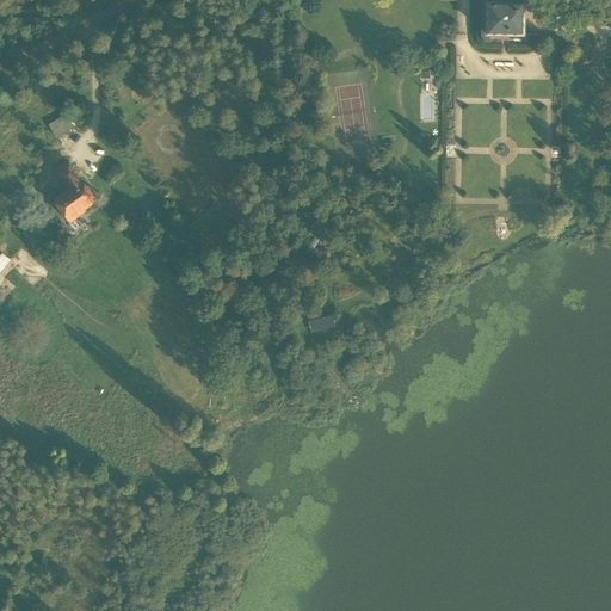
[(489,43),(489,34),(523,34),(523,2),(487,2),(487,29),(481,29),(480,37),(483,43),(489,43)]
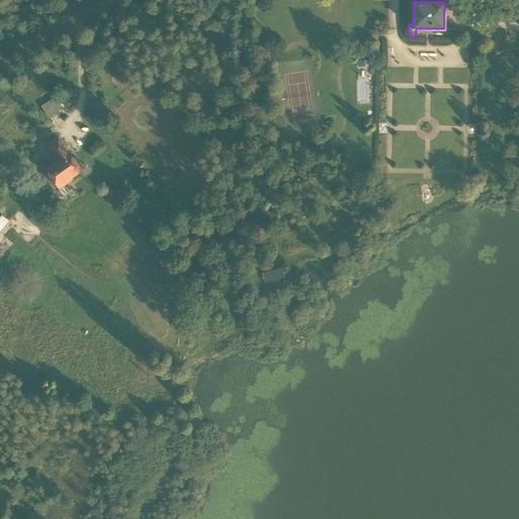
[(56,97),(49,102),(56,114),(63,108),(56,97)]
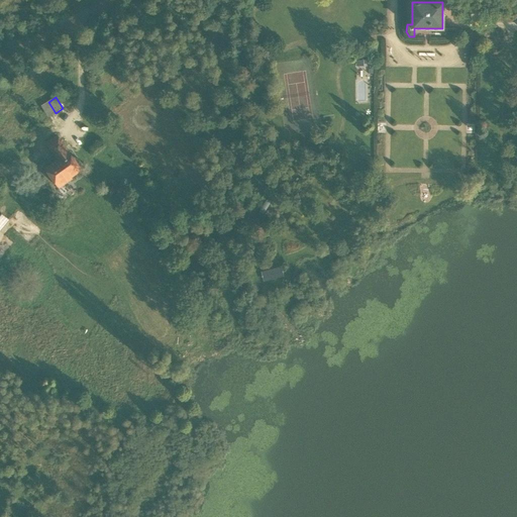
[(81,169),(57,135),(46,142),(55,153),(50,158),(55,163),(45,169),(59,187),(58,189),(63,196),(68,192),(63,185),(71,179),(70,177),(81,169)]
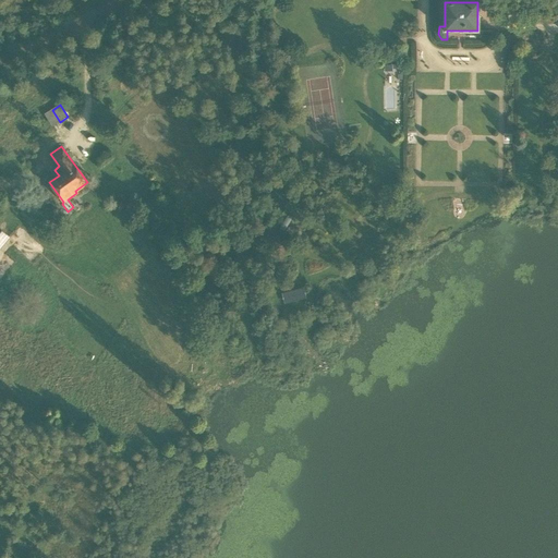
[(0,227),(0,250),(11,237),(0,227)]
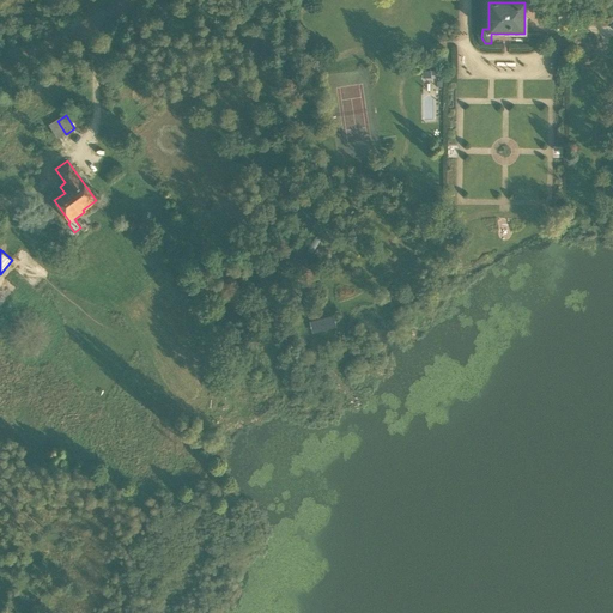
[(310,320),(311,327),(334,323),(333,316),(310,320)]
